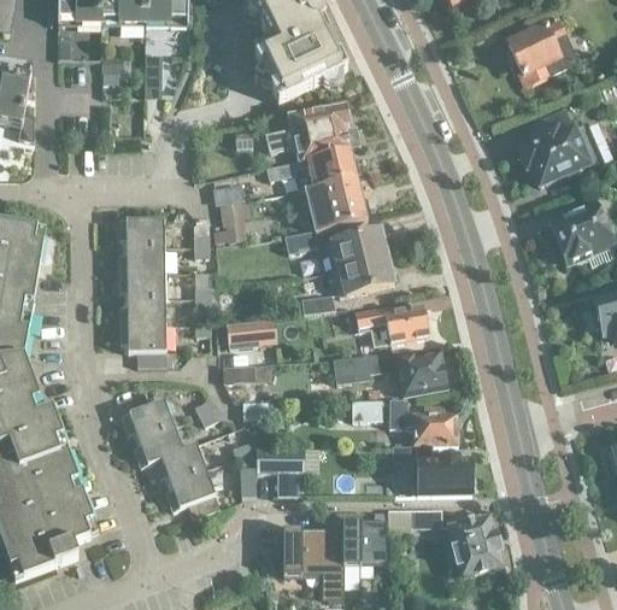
[(56,0),(57,27),(58,27),(58,23),(71,23),(71,24),(98,25),(98,28),(101,28),(101,23),(115,23),(115,25),(140,25),(140,28),(144,28),(144,24),(170,25),(170,23),(184,23),(184,27),(187,27),(186,0),(56,0)]
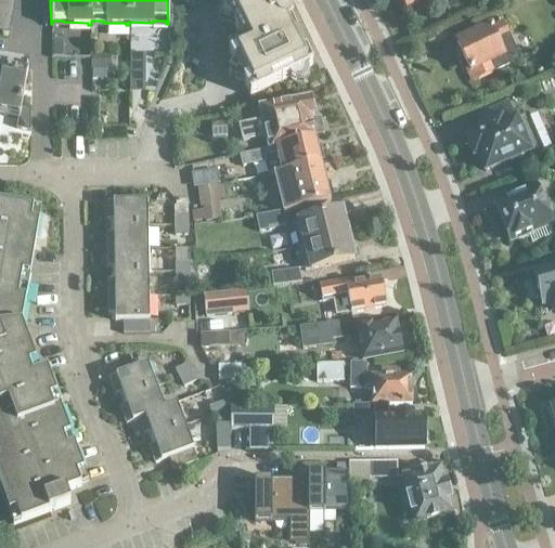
[(228,47),(250,91),(312,61),(284,0),(222,0),(243,40),(228,47)]
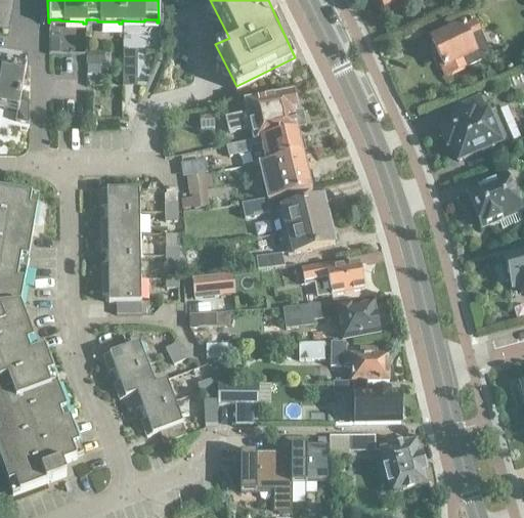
[(446,74),(468,62),(490,51),(472,17),(444,32),(441,26),(429,32),(435,42),(431,44),(434,49),(438,48),(444,61),(440,63),(446,74)]
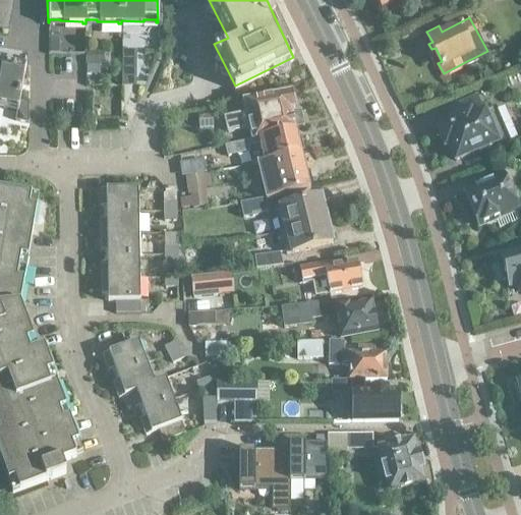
[(48,35),(48,48),(59,49),(59,35),(48,35)]
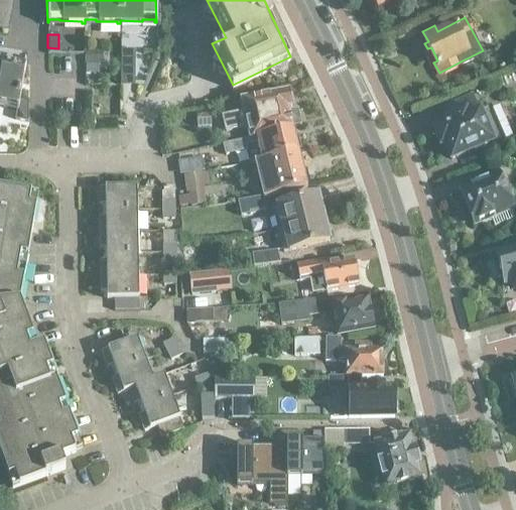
[(86,59),(99,59),(102,59),(103,45),(86,46),(86,52),(86,59)]
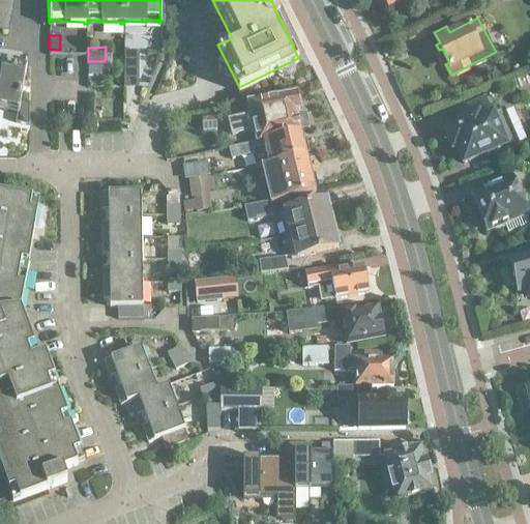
[(124,62),(138,62),(138,48),(124,48),(124,62)]
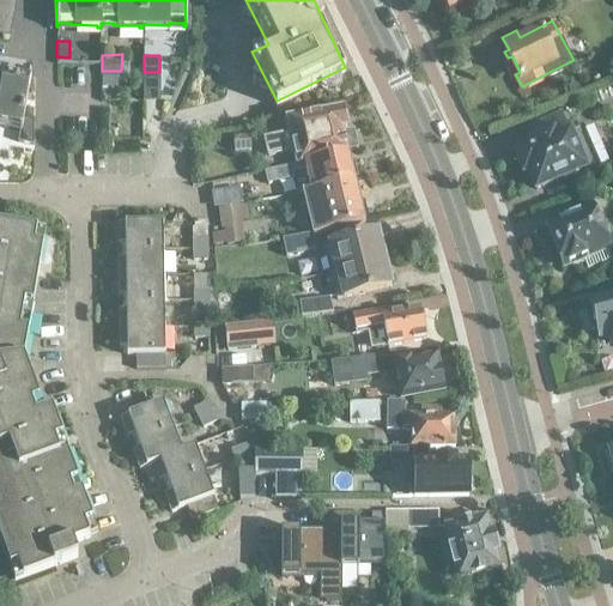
[(18,139),(18,137),(34,139),(34,116),(23,114),(29,74),(25,74),(25,79),(2,74),(4,68),(0,67),(0,121),(17,125),(14,139),(18,139)]
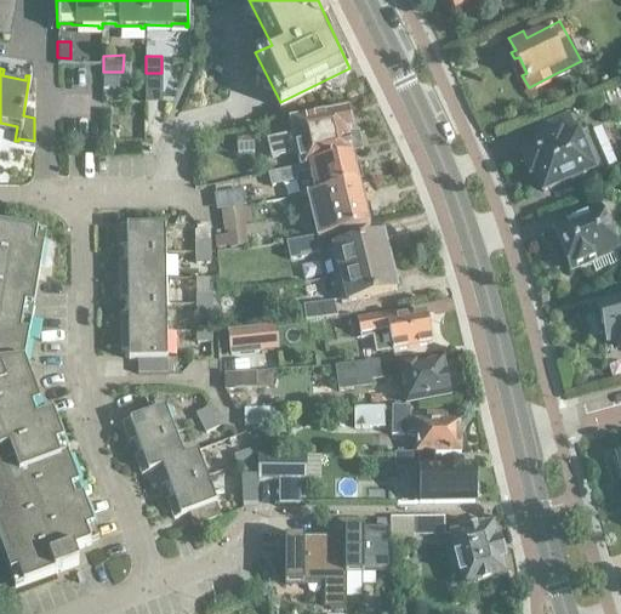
[(108,79),(108,100),(126,100),(125,79),(108,79)]
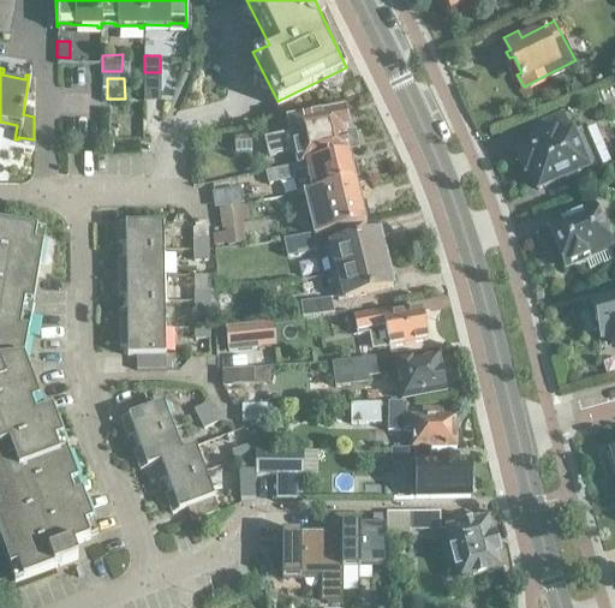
[(305,159),(306,161),(347,147),(348,147),(359,144),(356,127),(345,130),(344,125),(348,124),(344,103),(286,114),(290,129),(264,135),(268,153),(293,147),(297,161),(305,159)]
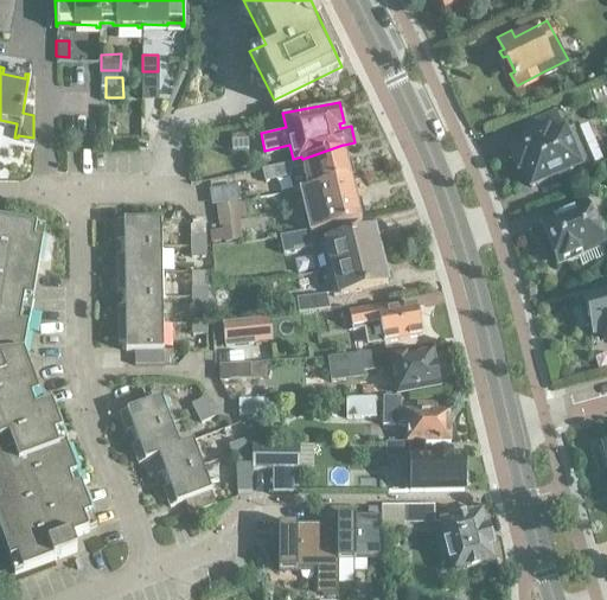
[(531,182),(577,163),(580,170),(595,163),(577,121),(564,127),(555,106),(519,120),(528,141),(512,148),(519,166),(524,164),(531,182)]
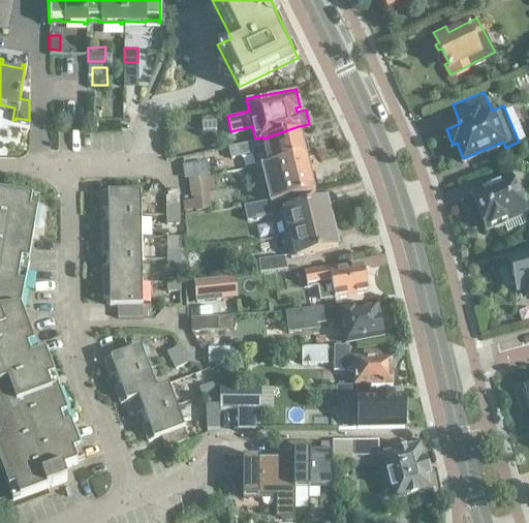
[(218,125),(216,110),(199,112),(203,127),(218,125)]
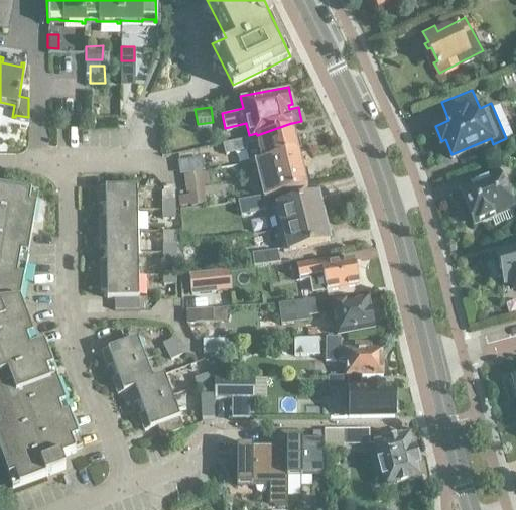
[(255,159),(257,162),(298,149),(292,125),(293,124),(292,123),(291,123),(257,135),(256,133),(249,135),(223,140),(225,150),(247,145),(246,140),(257,138),(262,157),(255,159)]
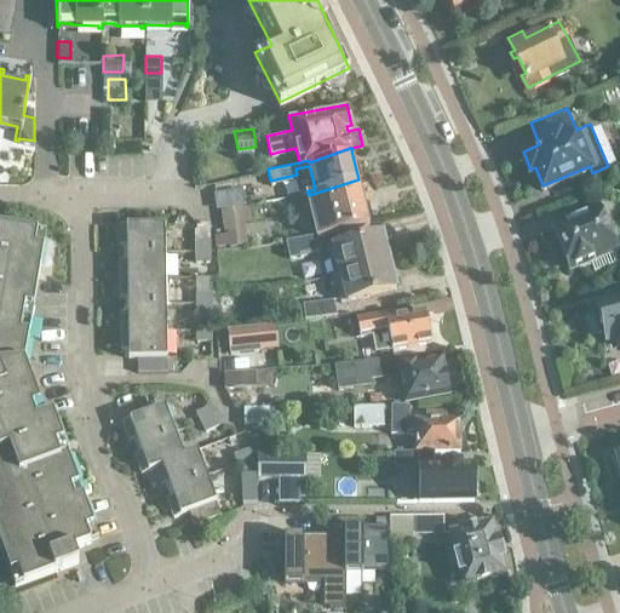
[(309,195),(306,192),(317,233),(368,219),(359,179),(309,195)]
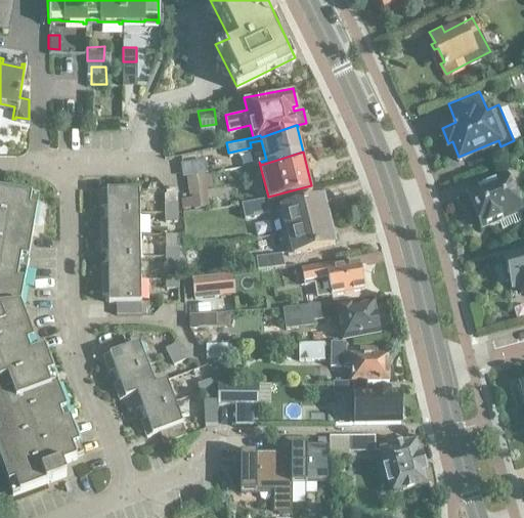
[(233,154),(233,165),(254,165),(254,153),(233,154)]
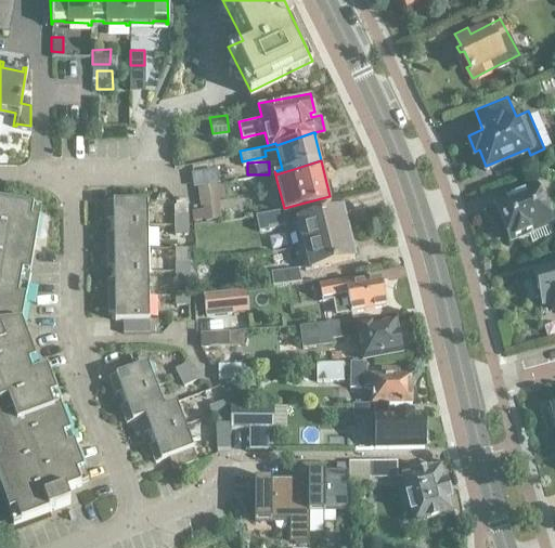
[(539,182),(495,199),(511,236),(528,229),(532,239),(553,231),(549,220),(554,218),(539,182)]
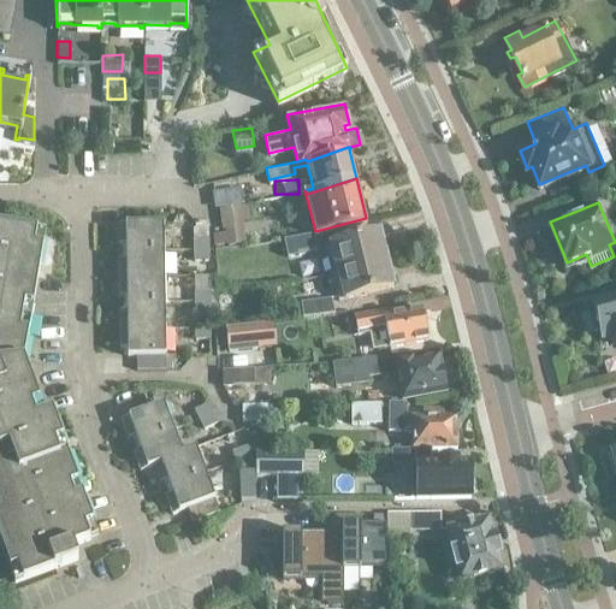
[(125,247),(163,247),(163,219),(117,220),(117,241),(124,240),(125,247)]
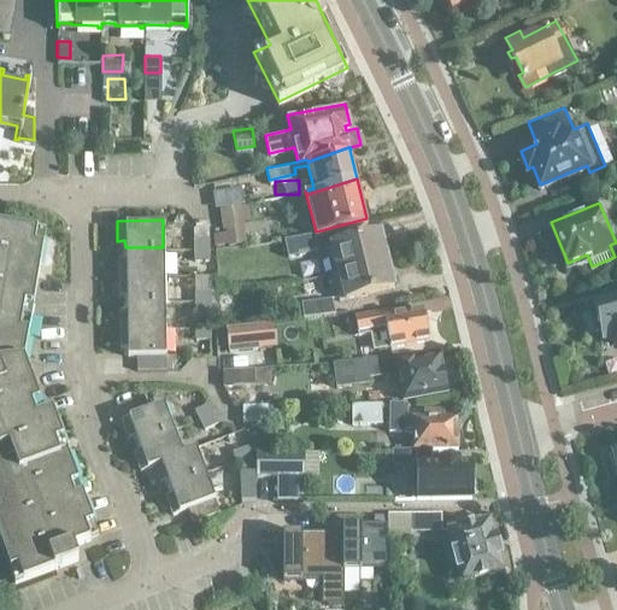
[(0,532),(17,578),(80,555),(75,541),(99,532),(54,409),(45,411),(25,359),(37,275),(45,229),(0,222),(0,532)]
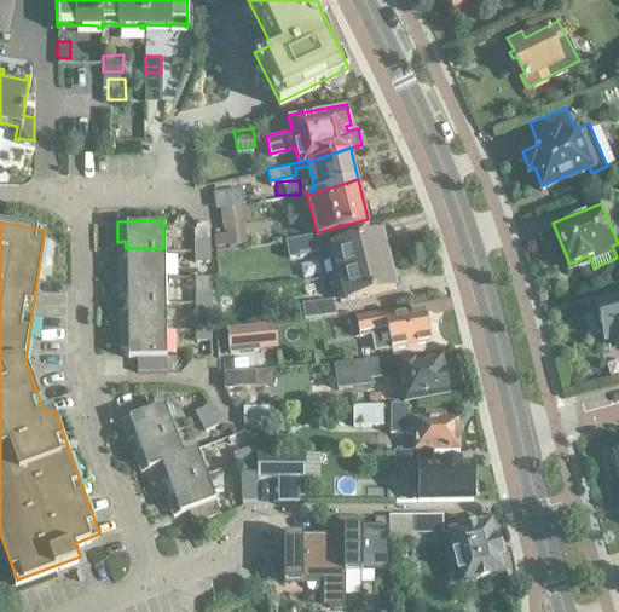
[(339,269),(388,257),(382,229),(331,242),(339,269)]
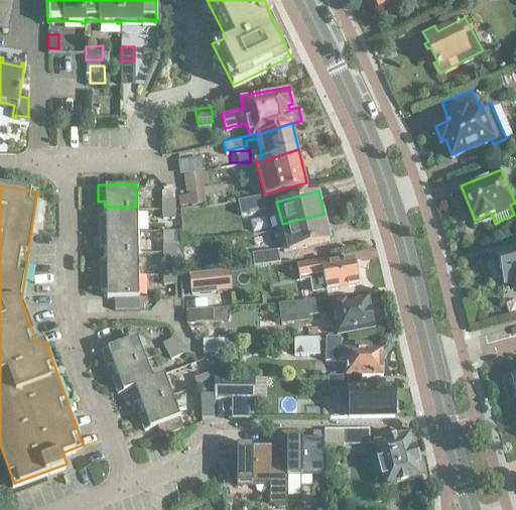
[(239,197),(243,212),(266,207),(262,192),(239,197)]
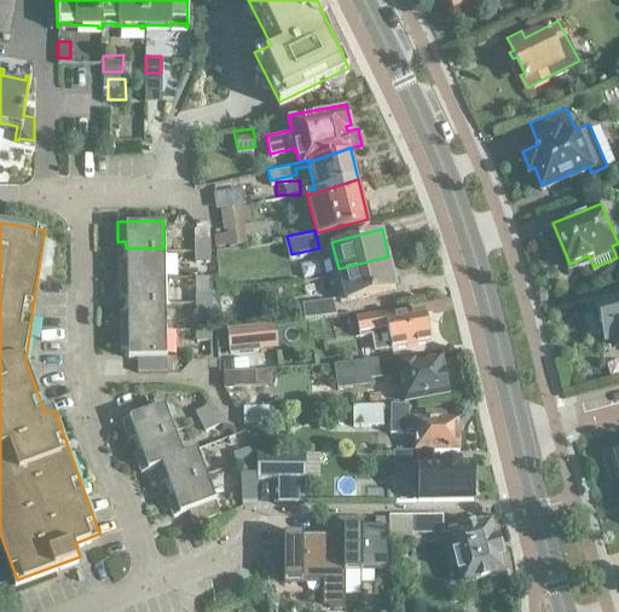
[(195,232),(195,247),(209,247),(209,232),(195,232)]
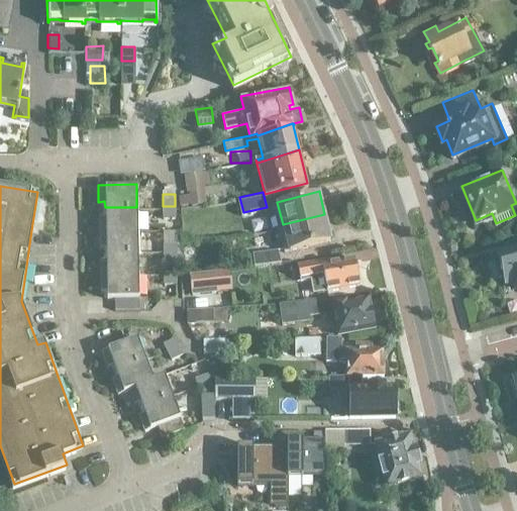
[(175,215),(175,206),(163,206),(162,214),(175,215)]
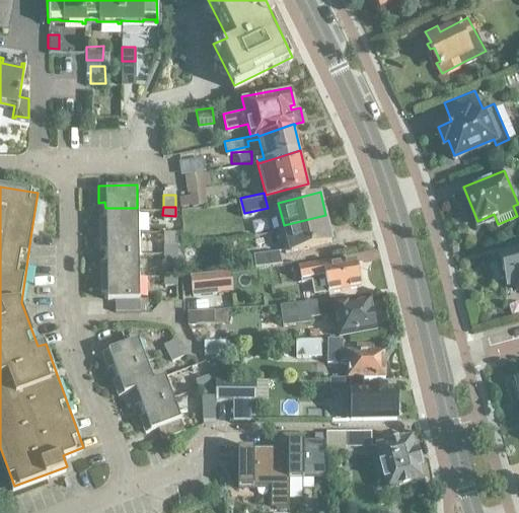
[(99,230),(137,230),(137,208),(105,208),(105,214),(99,215),(99,230)]
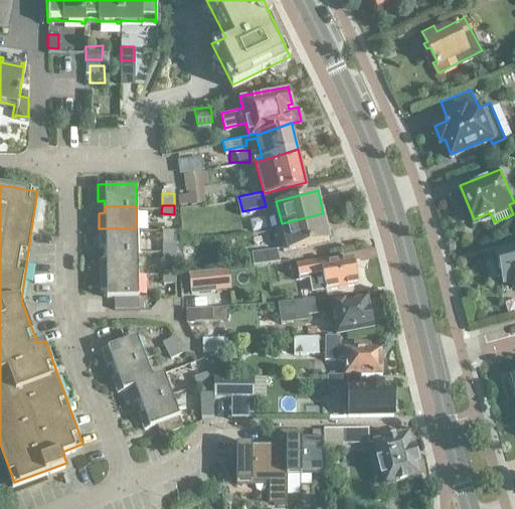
[(238,209),(210,211),(211,223),(239,221),(238,209)]
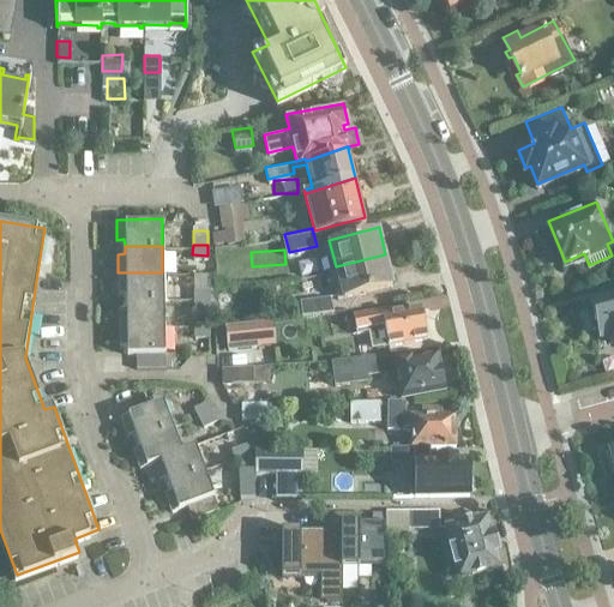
[(385,254),(336,266),(343,294),(392,282),(385,254)]
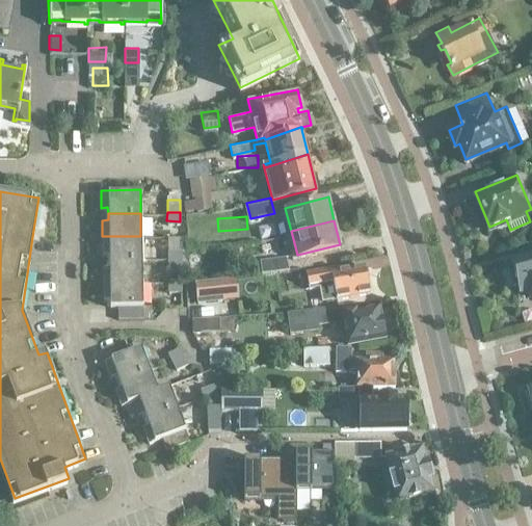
[(108,259),(141,258),(140,236),(102,236),(102,253),(108,253),(108,259)]
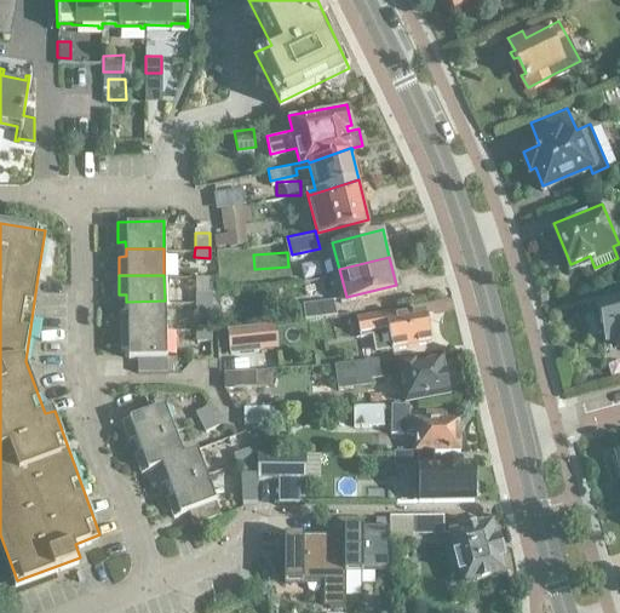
[(619,342),(619,286),(612,290),(613,293),(595,298),(596,307),(592,308),(598,328),(602,327),(603,336),(618,332),(619,342)]
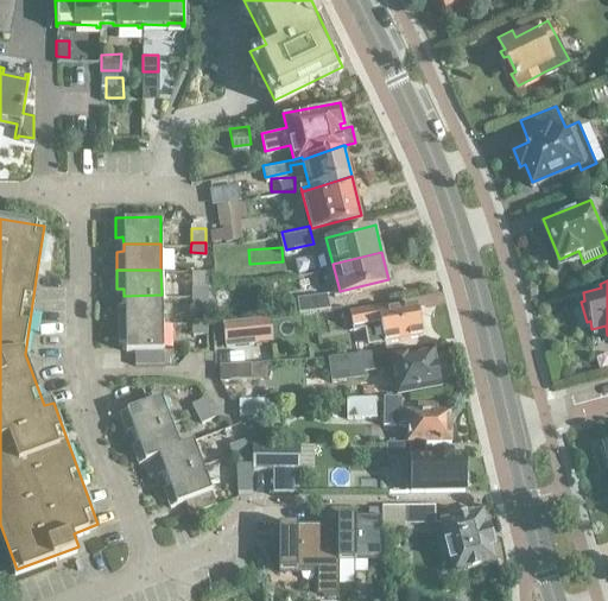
[(191,283),(191,295),(207,295),(207,283),(191,283)]
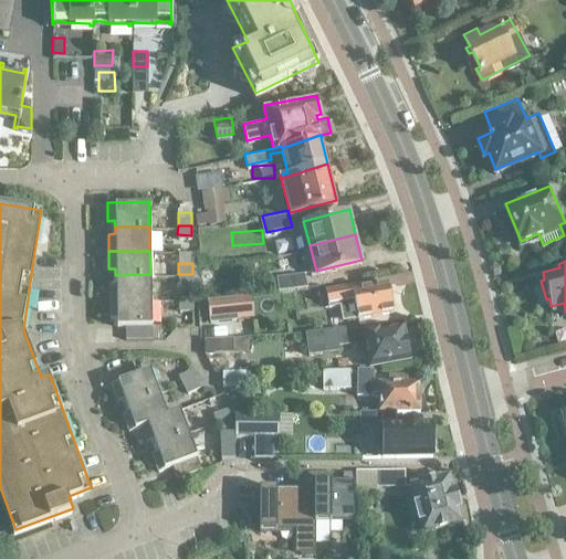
[(160,265),(161,286),(174,285),(173,264),(160,265)]
